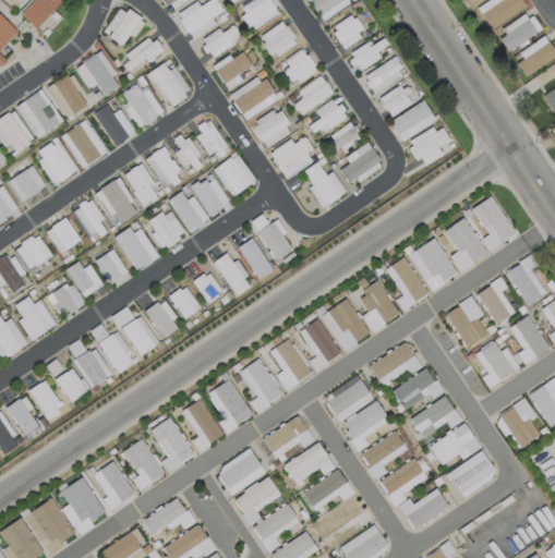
[(64,0),(34,0),(22,13),(37,28),(63,0),(64,0)]
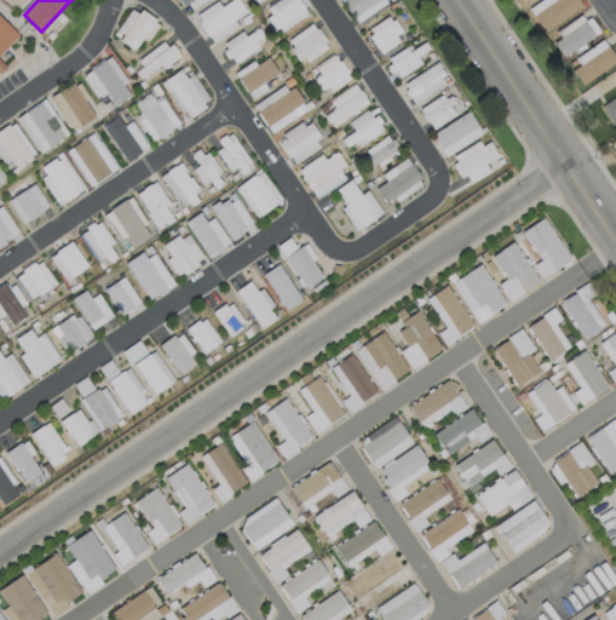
[(184,0),(191,12),(211,0),(184,0)]
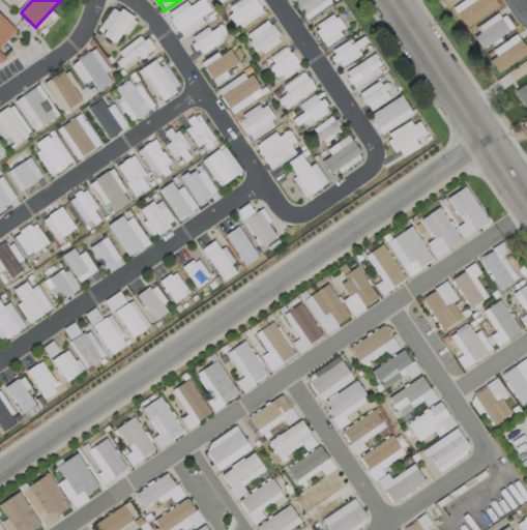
[(203,18),(213,10),(206,0),(201,0),(192,6),(187,1),(169,13),(184,36),(206,22),(203,18)]
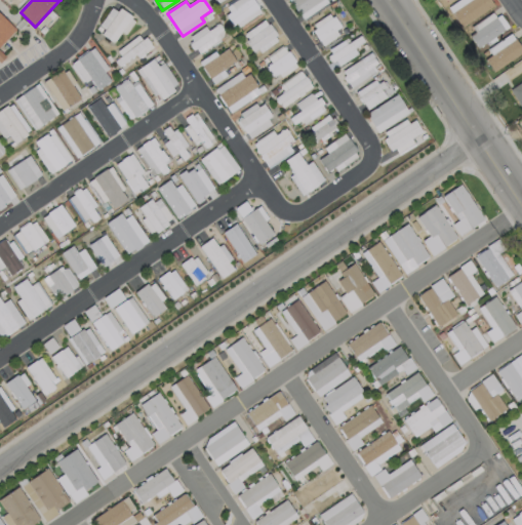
[(226,8),(239,29),(264,12),(256,1),(257,0),(240,0),(238,2),(237,1),(226,8)]
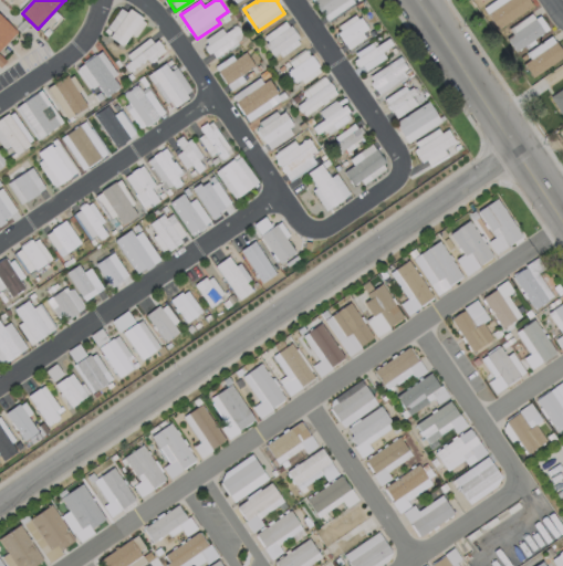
[(313,0),(330,22),(355,3),(352,0),(313,0)]
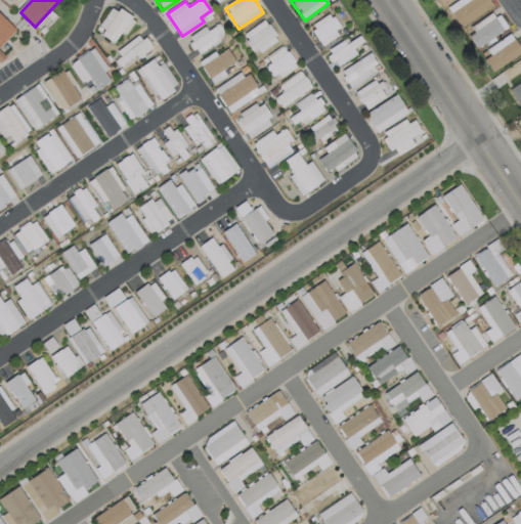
[(116,5),(99,29),(117,41),(123,32),(127,35),(137,20),(116,5)]
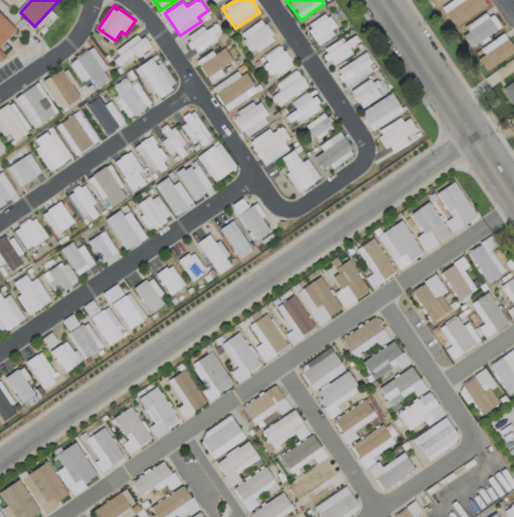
[(466,27),(469,32),(465,35),(473,47),(501,27),(490,10),(466,27)]
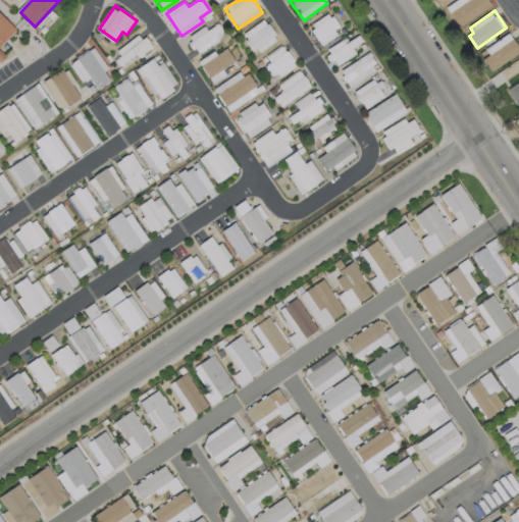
[(0,60),(2,62),(8,56),(0,49),(0,48),(18,29),(0,11),(0,60)]
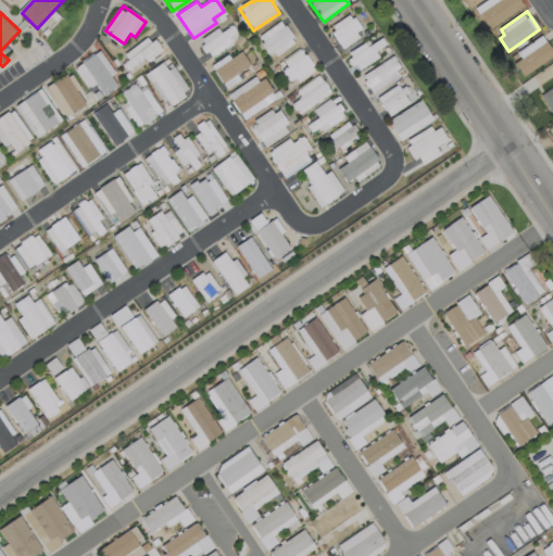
[(357,32),(362,29),(353,14),(331,26),(343,48),(361,38),(357,32)]
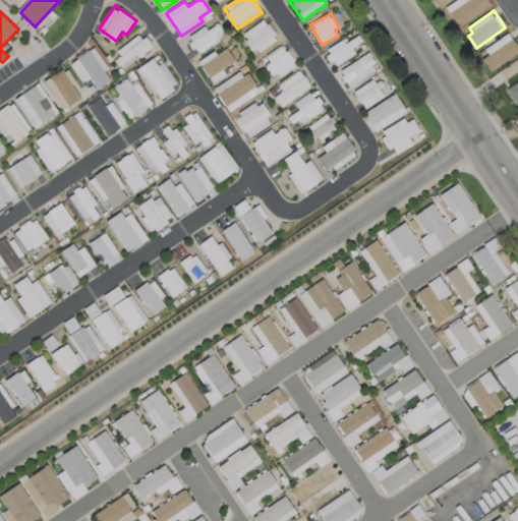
[(279,39),(265,19),(242,35),(256,54),(279,39)]
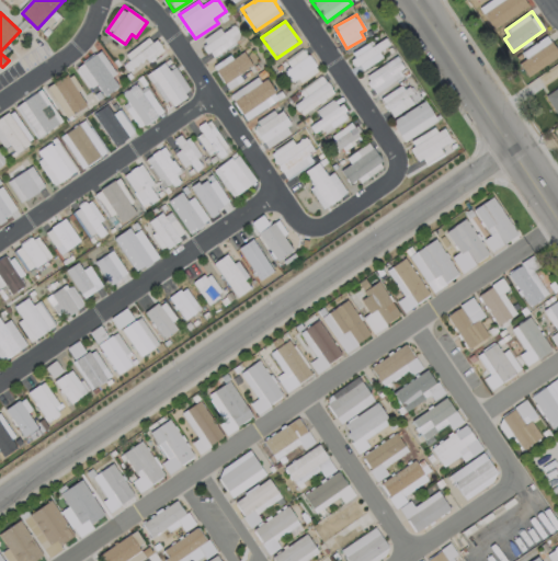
[(243,41),(236,26),(225,32),(223,29),(203,39),(213,57),(243,41)]
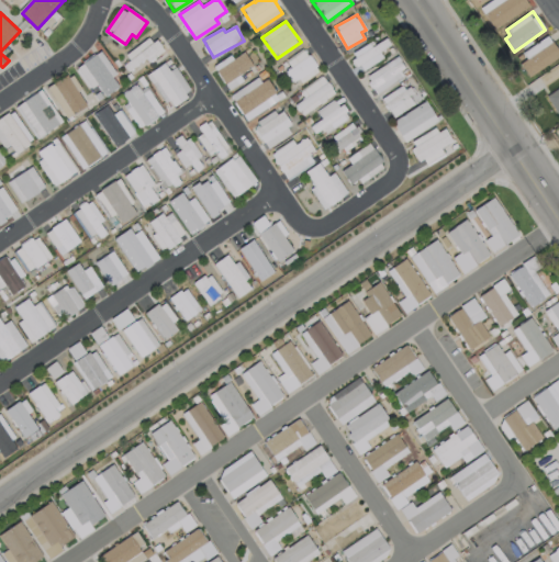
[(148,58),(152,62),(165,52),(154,36),(123,60),(131,71),(148,58)]
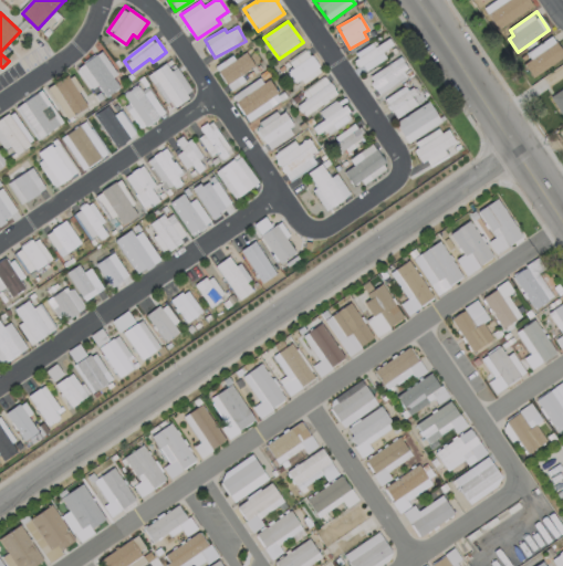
[(384,52),(395,46),(391,37),(356,54),(364,71),(388,60),(384,52)]
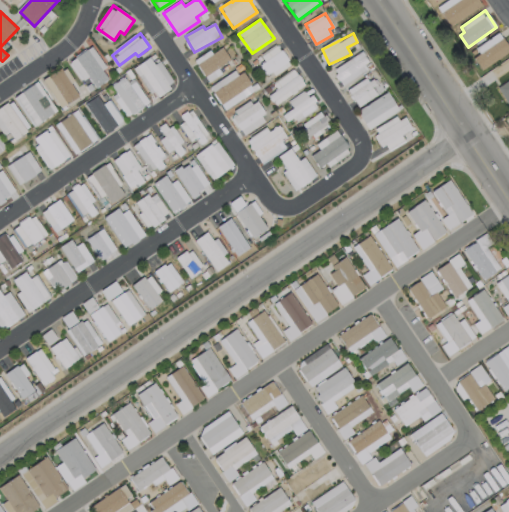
[(473,48),(484,67),(508,54),(508,45),(502,33),(473,48)]
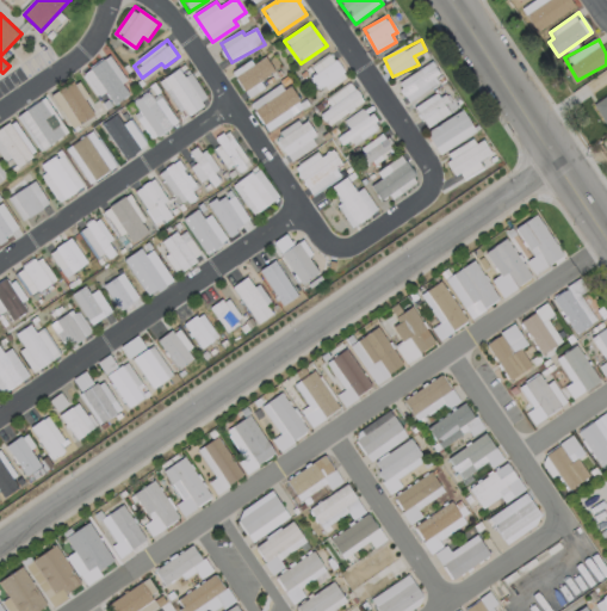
[(348,75),(333,54),(310,69),(324,91),(348,75)]
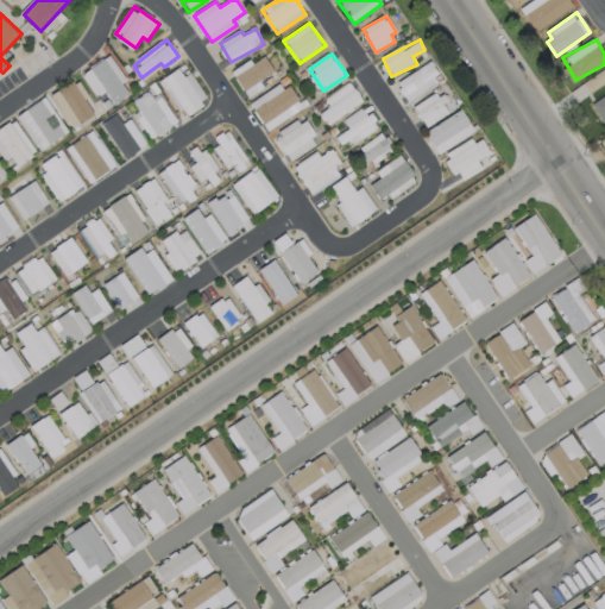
[(131,93),(124,83),(128,80),(109,55),(84,74),(101,96),(106,93),(115,105),(131,93)]
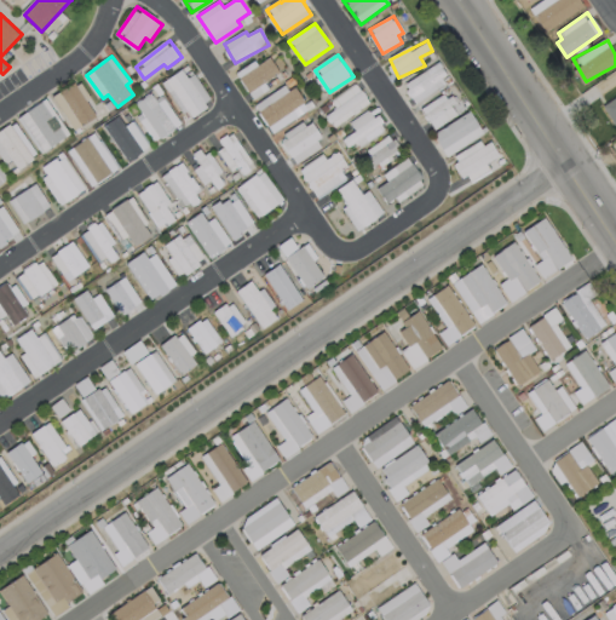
[(270,90),(265,81),(281,73),(271,57),(259,64),(257,61),(239,72),(253,99),(270,90)]
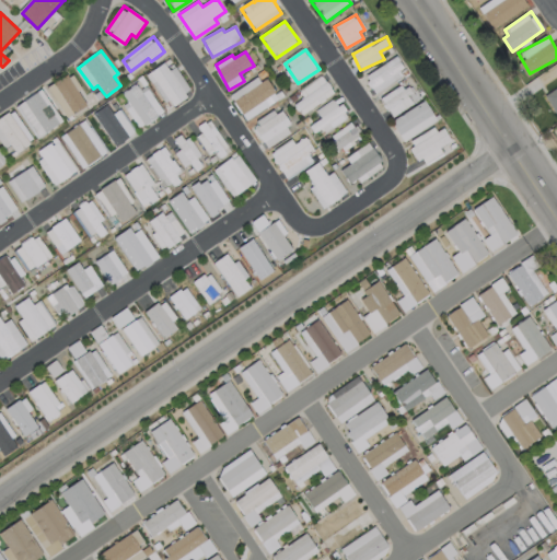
[(407,76),(397,57),(366,74),(375,93),(407,76)]
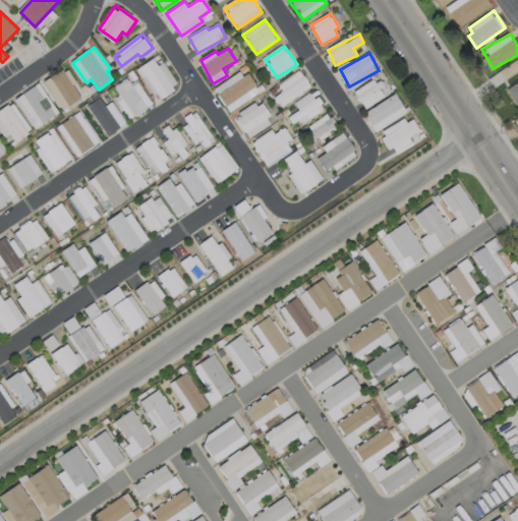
[(139,67),(157,99),(179,87),(165,62),(158,65),(154,58),(139,67)]
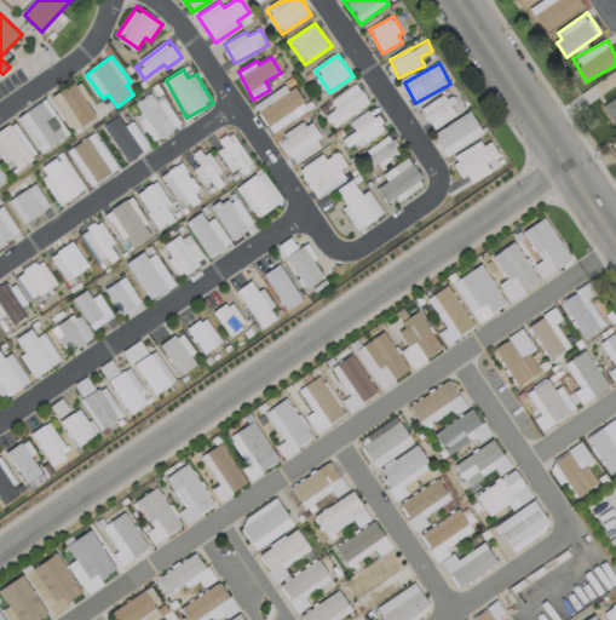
[(55,95),(74,131),(97,118),(86,95),(85,95),(79,82),(55,95)]
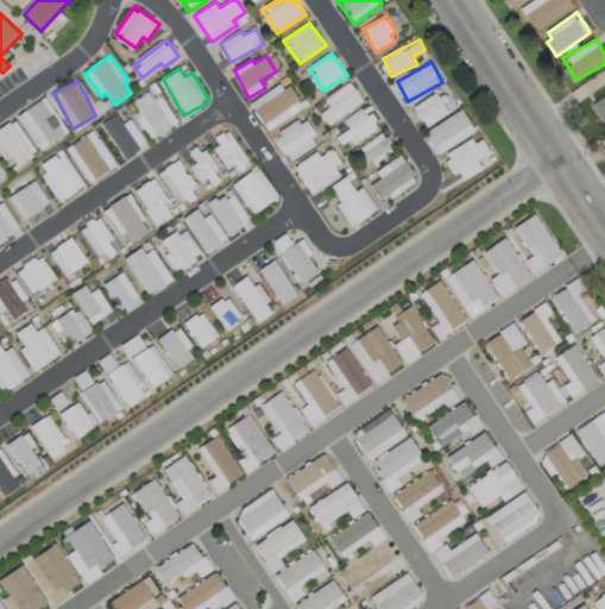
[(251,104),(269,131),(303,110),(284,81),(251,104)]
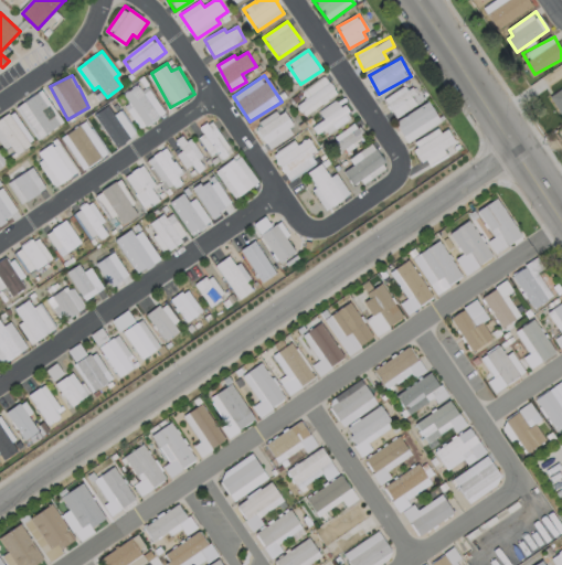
[(303,91),(308,99),(299,104),(305,115),(338,96),(328,77),(303,91)]
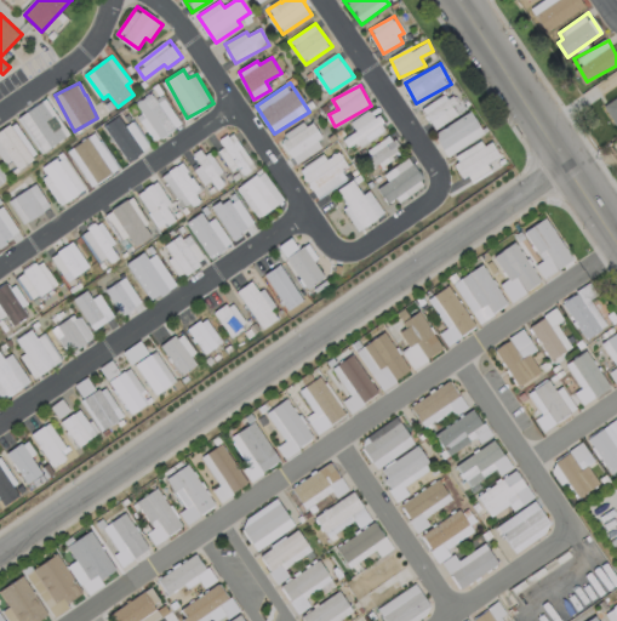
[(182,126),(163,91),(137,104),(142,113),(140,115),(154,141),(182,126)]
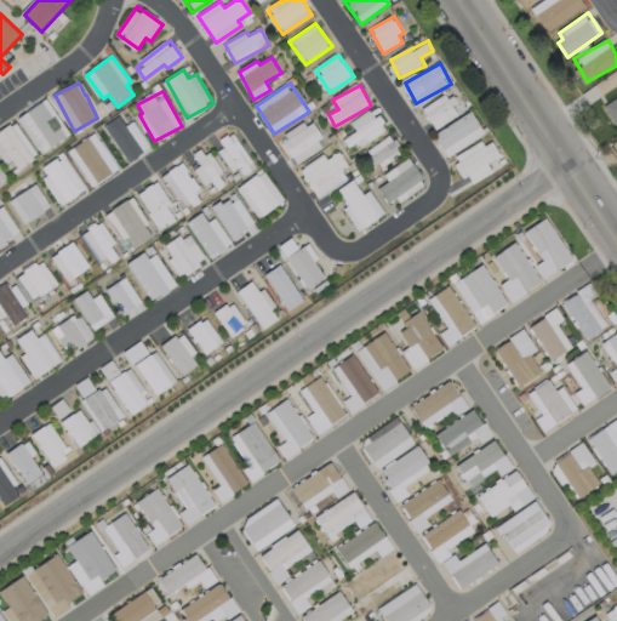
[(458,95),(449,98),(447,95),(423,107),(434,129),(467,112),(458,95)]
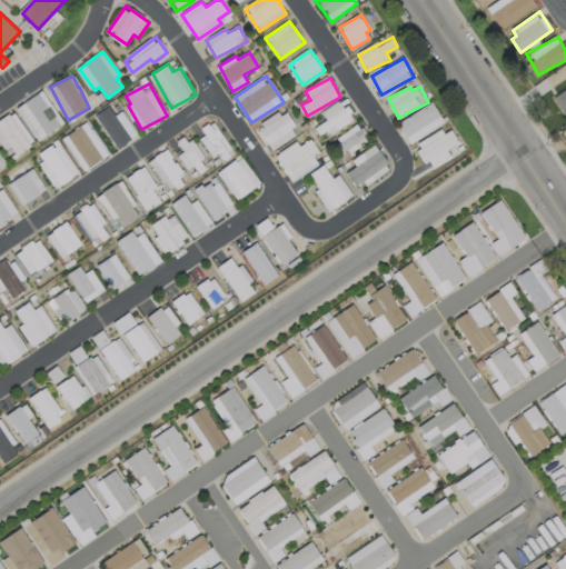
[(565,89),(555,96),(564,113),(565,112),(565,89)]
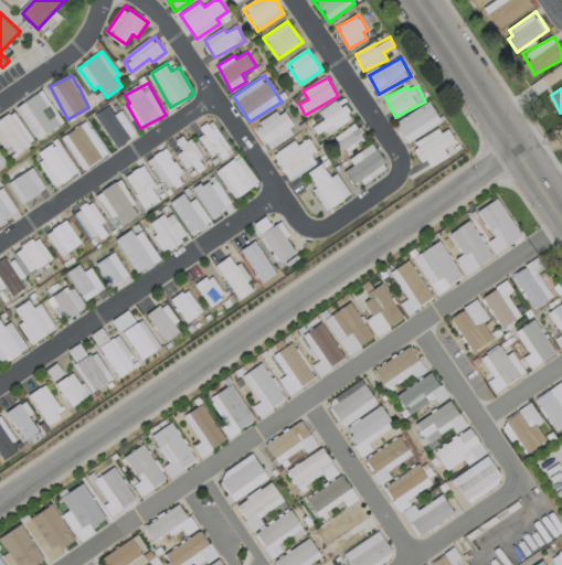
[(42,91),(18,107),(39,139),(64,124),(42,91)]
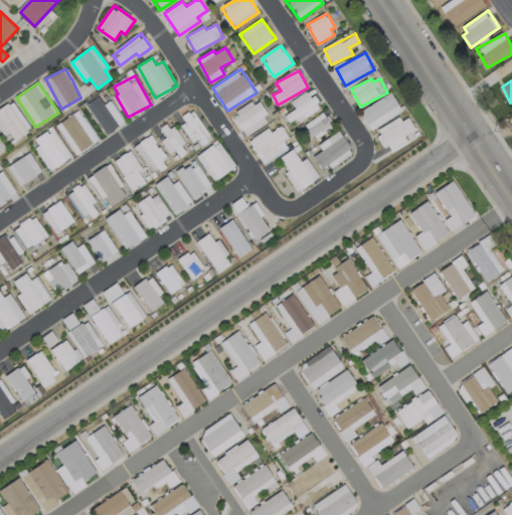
[(290,123),(298,118),(301,122),(321,109),(310,91),(292,102),(296,109),(286,116),(290,123)]
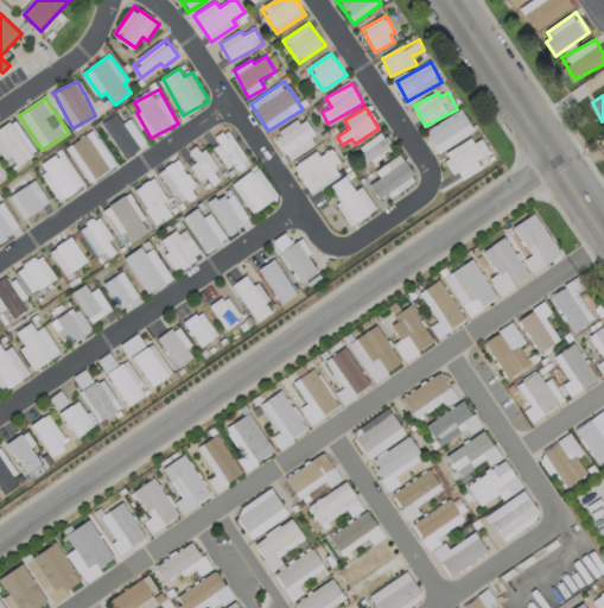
[(426,132),(440,153),(476,131),(462,109),(426,132)]
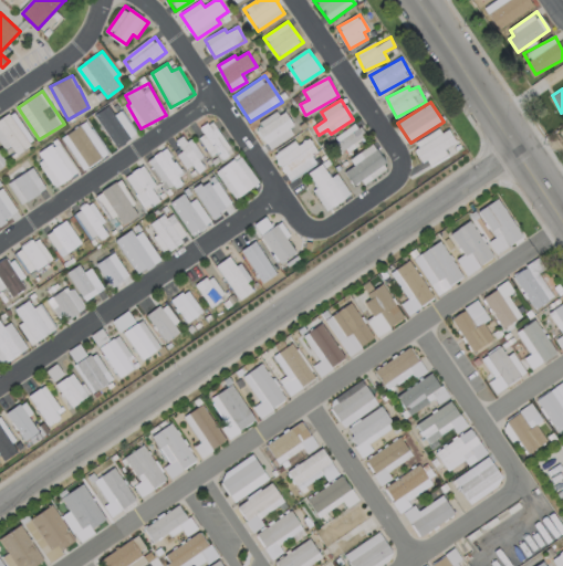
[(122,111),(115,115),(108,105),(95,115),(118,147),(138,133),(122,111)]
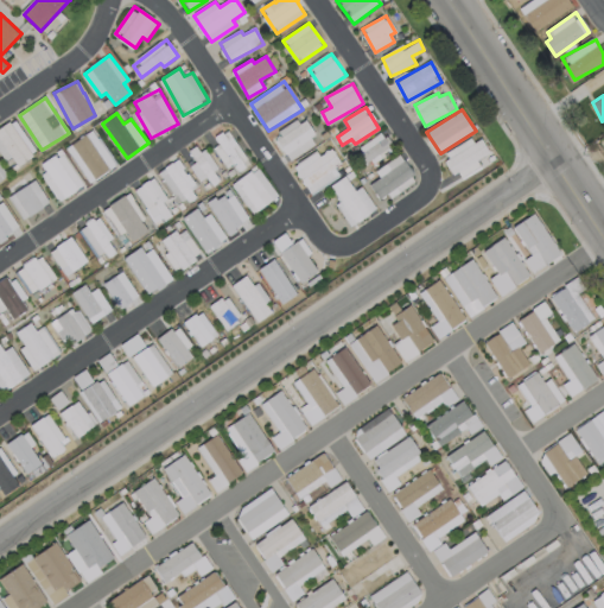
[(319,144),(305,118),(277,133),(291,160),(319,144)]
